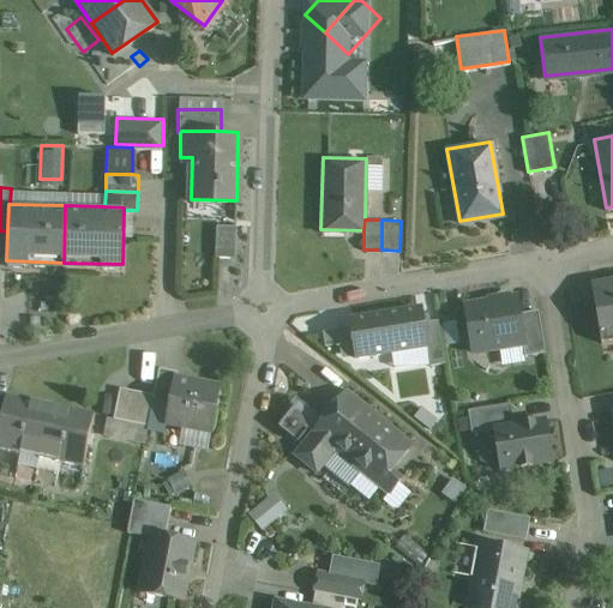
[(235,223),(215,223),(215,256),(235,256),(235,223)]
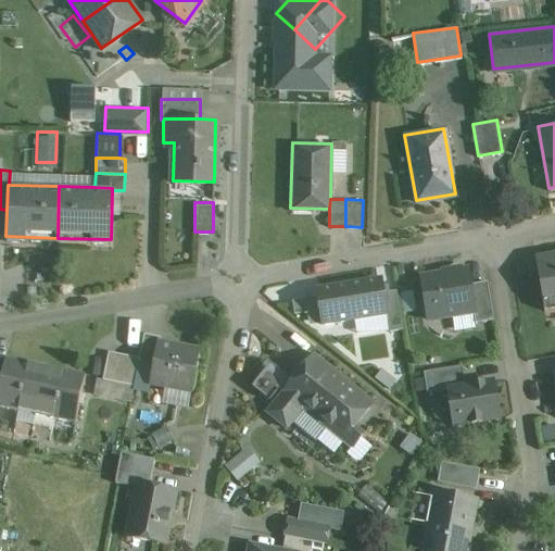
[(554,251),(534,255),(544,307),(554,304),(554,251)]
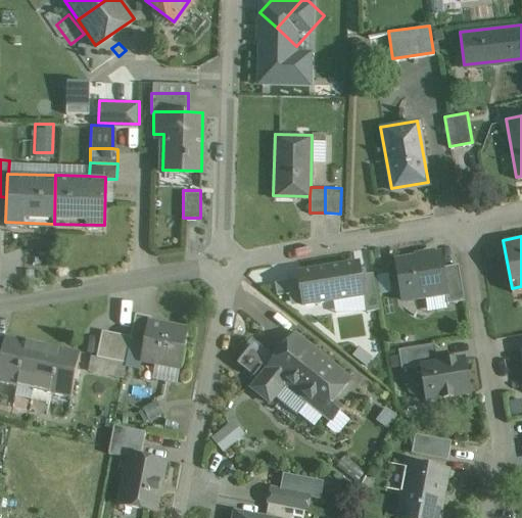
[(438,251),(395,259),(401,296),(444,290),(441,265),(438,251)]
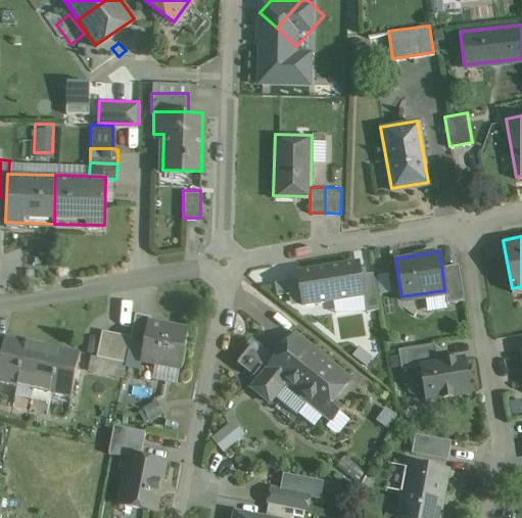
[(358,261),(327,265),(332,297),(363,292),(358,261)]
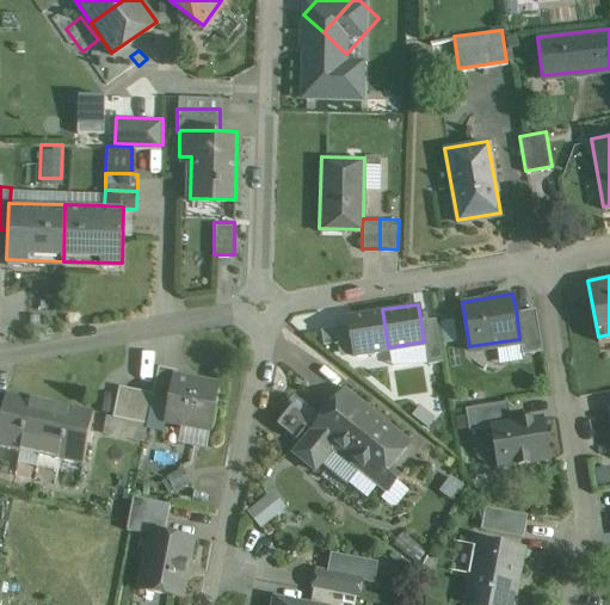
[(534,306),(516,309),(519,339),(521,351),(541,349),(534,306)]
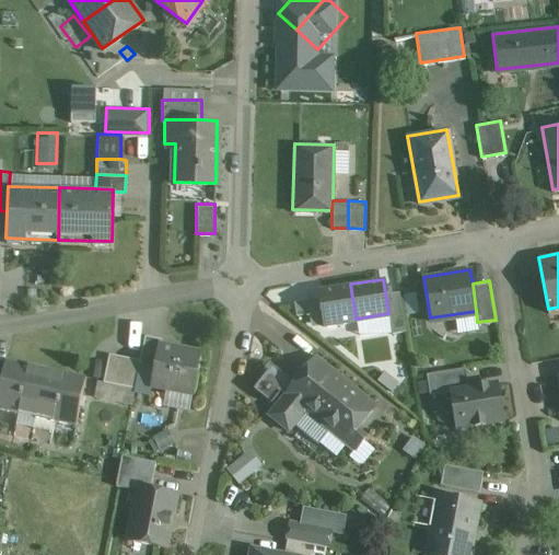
[(350,284),(317,289),(324,324),(356,319),(350,284)]
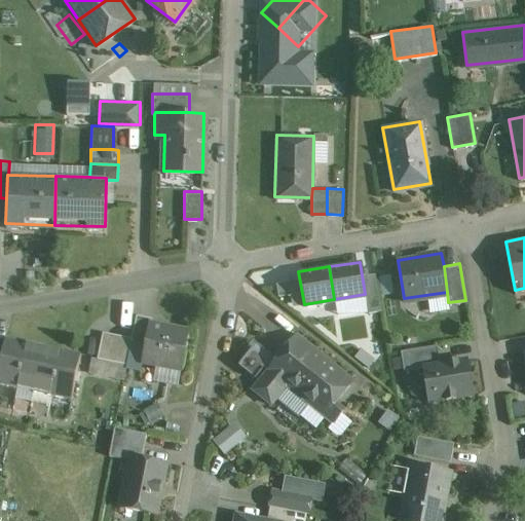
[(149,317),(135,313),(130,336),(129,340),(144,343),(148,322),(148,323),(149,317)]
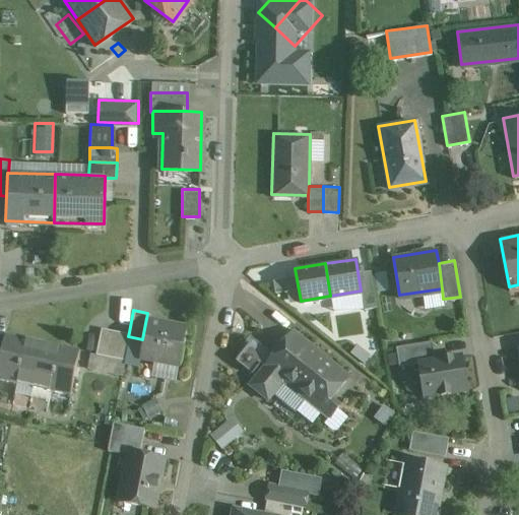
[(146,319),(146,318),(142,339),(139,357),(178,364),(185,325),(146,319)]
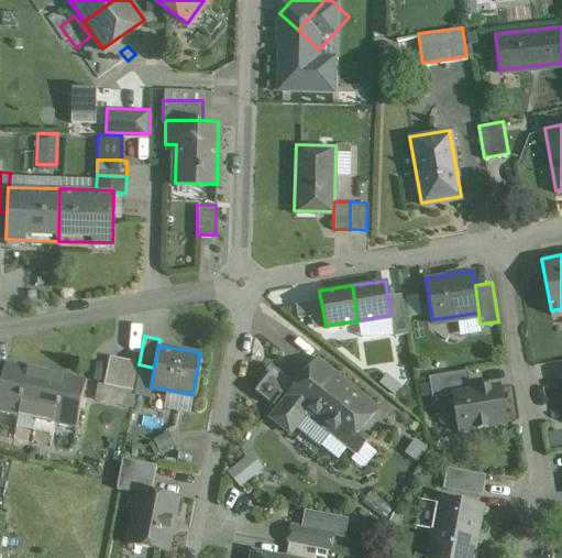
[(140,360),(108,354),(102,382),(134,389),(139,364),(140,360)]
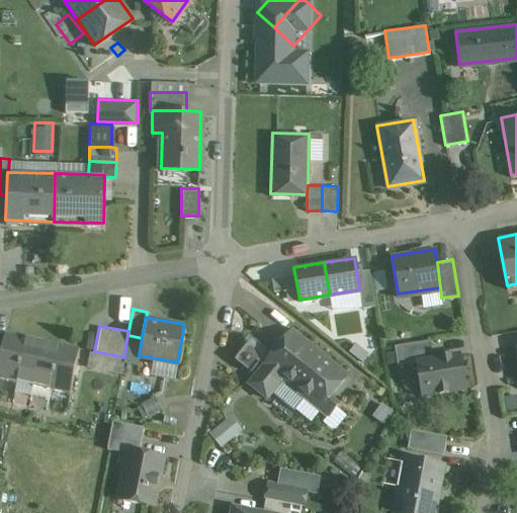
[(347,372),(292,328),(248,381),(265,396),(280,378),(326,416),(337,402),(329,395),(347,372)]
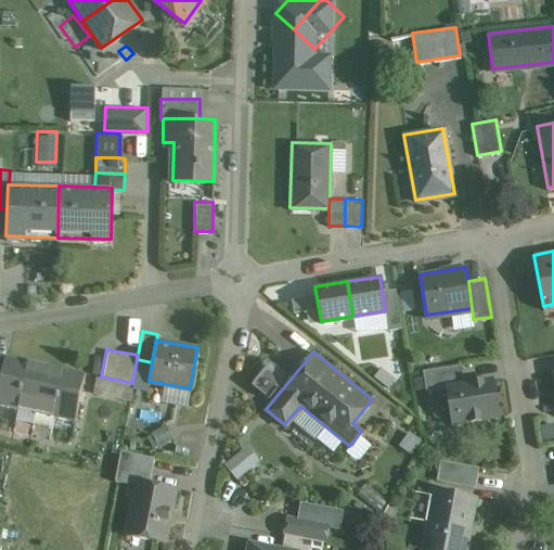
[(43,363),(3,355),(0,372),(0,404),(34,411),(43,363)]
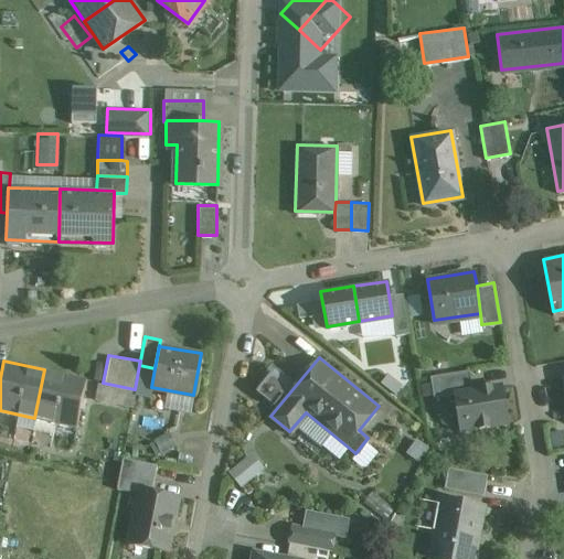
[(274,366),(255,389),(273,404),(291,380),(274,366)]
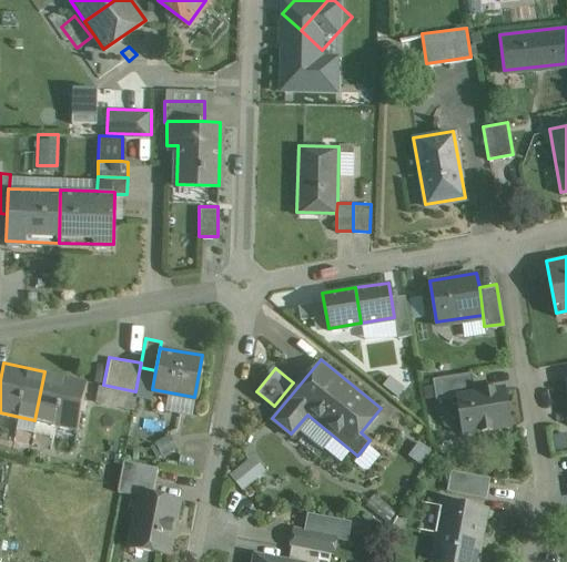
[(471,370),(432,376),(435,397),(455,394),(455,392),(474,389),(471,370)]
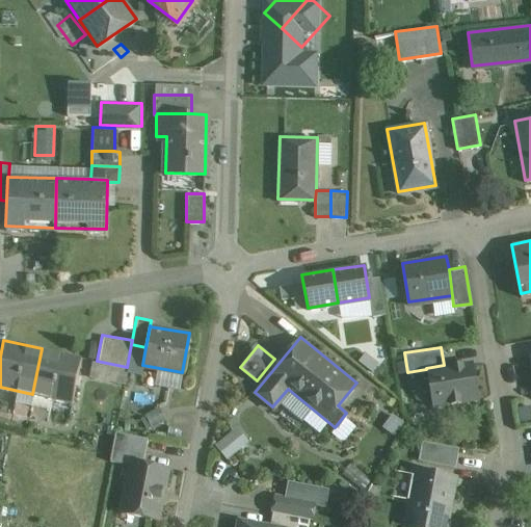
[(81,357),(42,348),(32,394),(72,401),(81,357)]
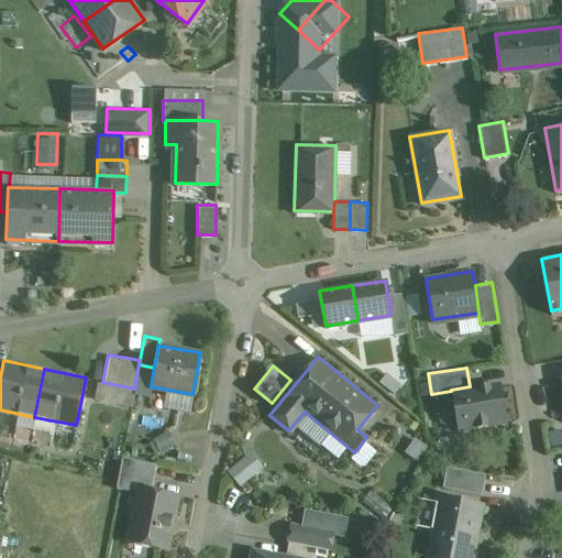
[(470,386),(451,390),(451,391),(458,429),(476,426),(476,427),(487,425),(506,422),(499,382),(488,383),(477,385),(470,386)]
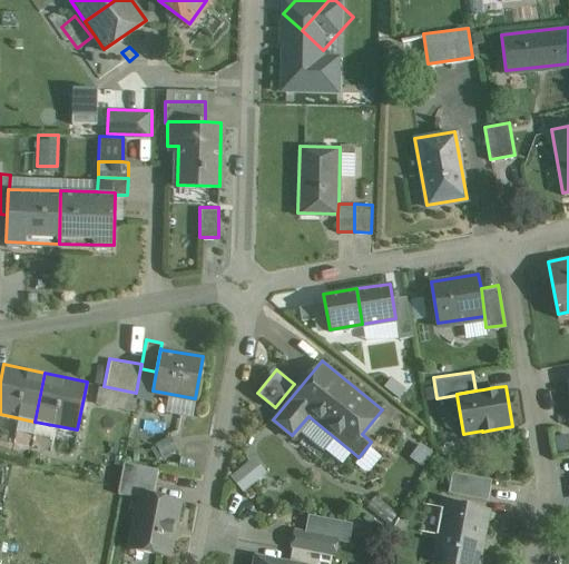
[(409,453),(420,461),(429,446),(418,438),(409,453)]
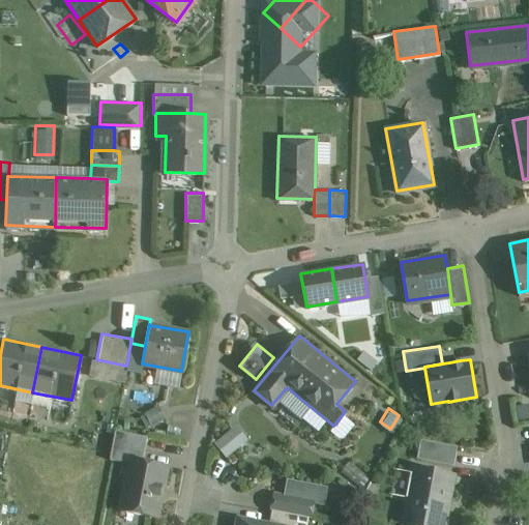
[(235,419),(212,439),(225,454),(247,435),(235,419)]
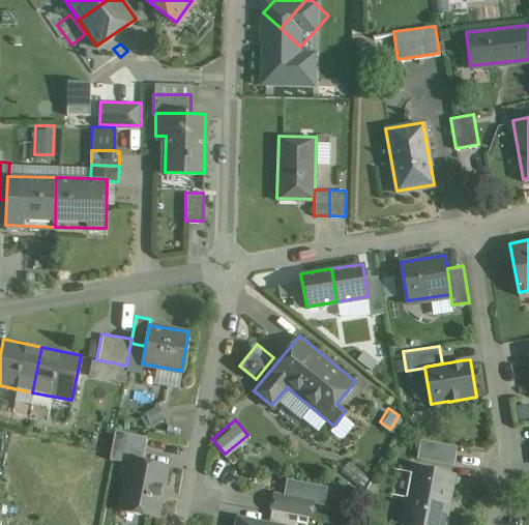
[(145,435),(114,428),(109,457),(127,461),(128,459),(141,461),(145,435)]
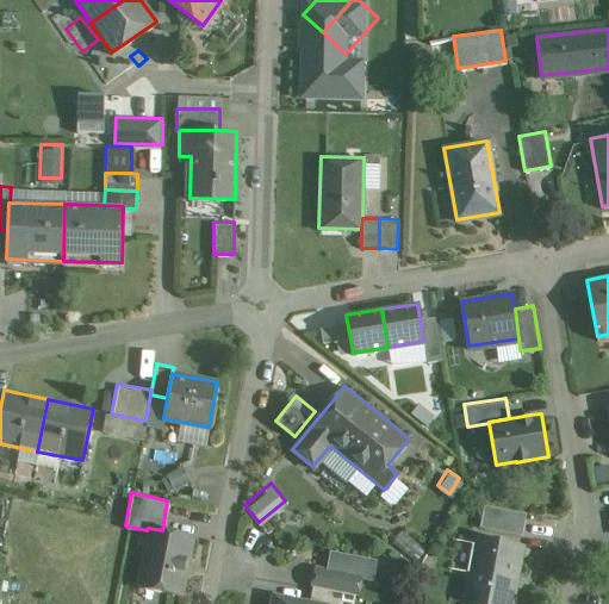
[(526,511),(483,503),(479,524),(522,531),(526,511)]
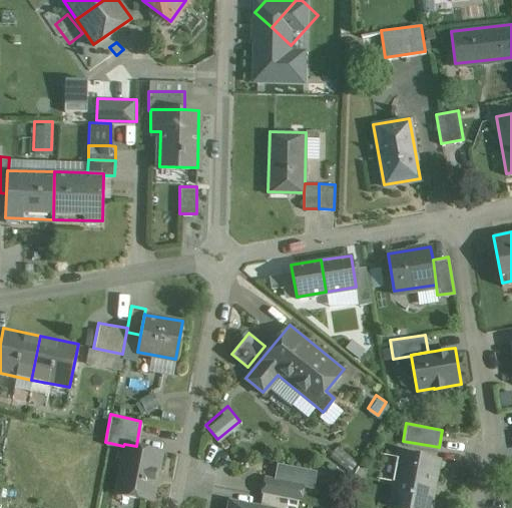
[(136,446),(124,444),(123,446),(125,446),(117,490),(115,489),(114,491),(151,499),(151,497),(149,496),(158,453),(160,453),(160,451),(136,446)]
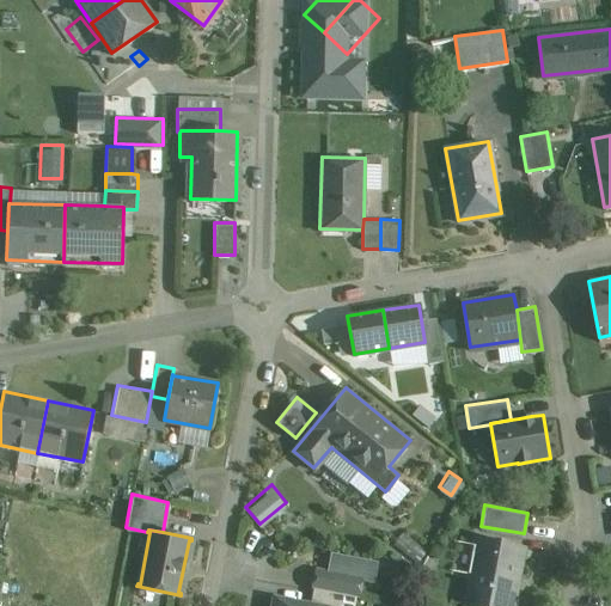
[(514,605),(524,549),(480,542),(469,603),(493,605),(514,605)]
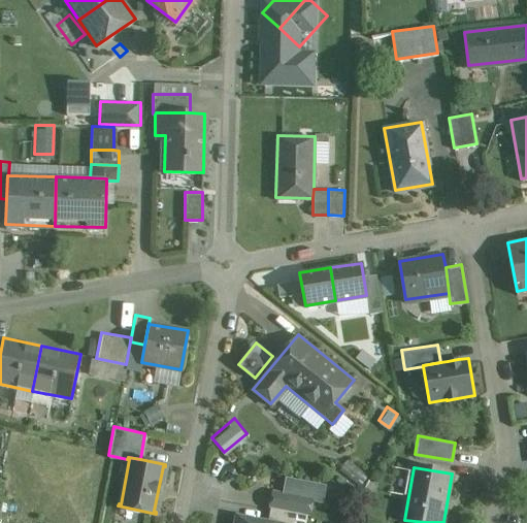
[(324,484),(286,477),(283,492),(310,497),(321,499),(324,484)]
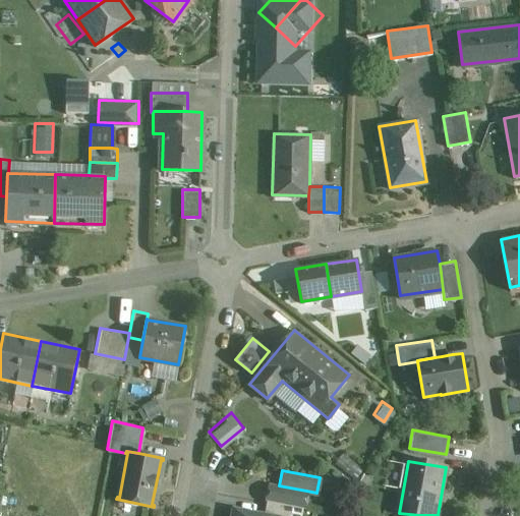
[(279,485),(269,483),(266,500),(294,505),(303,507),(306,491),(279,485)]
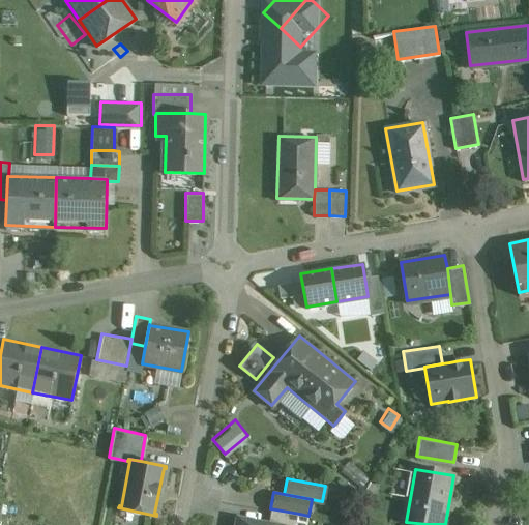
[(270,508),(268,523),(281,524),(296,524),(299,514),(270,508)]
